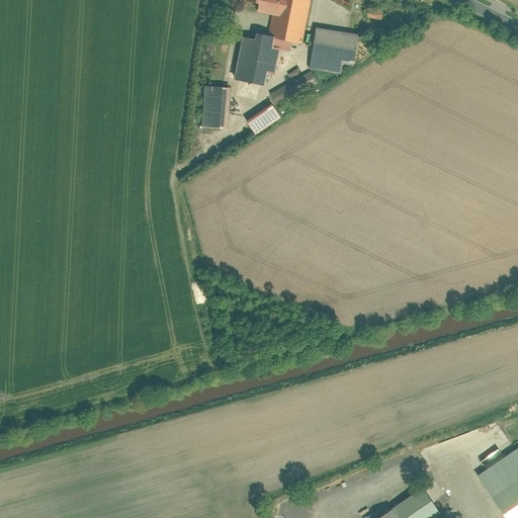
[(243,0),(243,1),(257,4),(256,13),(269,15),(266,33),(273,35),(272,39),(291,42),(301,45),(309,0),(243,0)]
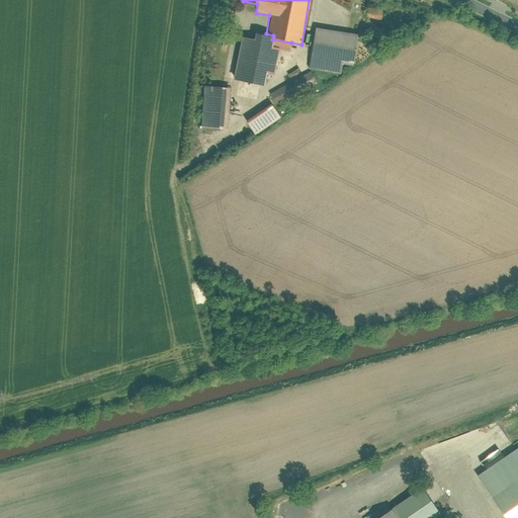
[(381,8),(368,7),(367,17),(381,18),(381,8)]
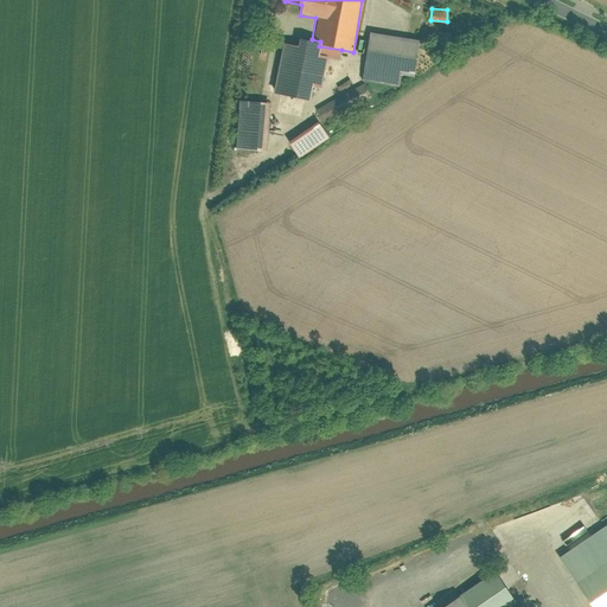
[(421,38),(370,31),(364,80),(400,84),(401,71),(416,74),(421,38)]
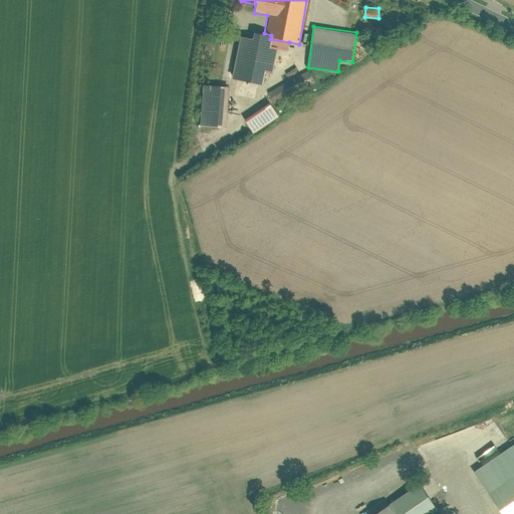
[(271,35),(264,33),(254,32),(253,36),(240,34),(232,77),(265,83),(267,70),(272,71),(277,48),(287,50),(289,42),(270,39),(271,35)]
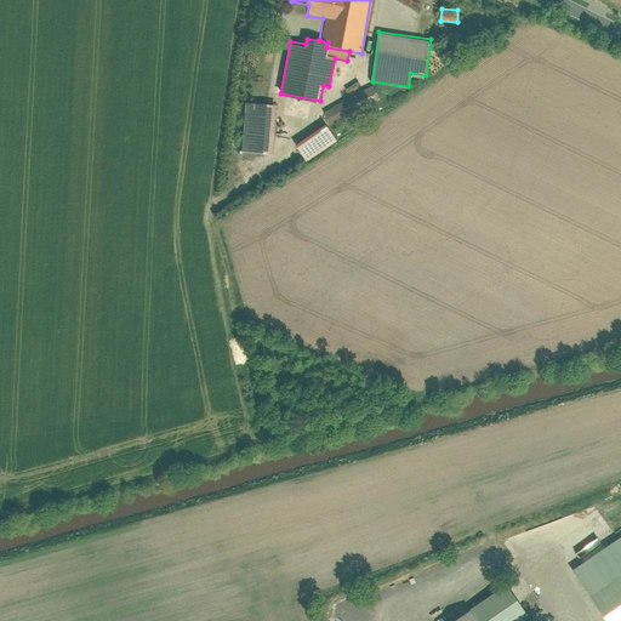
[(381,101),(371,85),(325,112),(334,127),(381,101)]
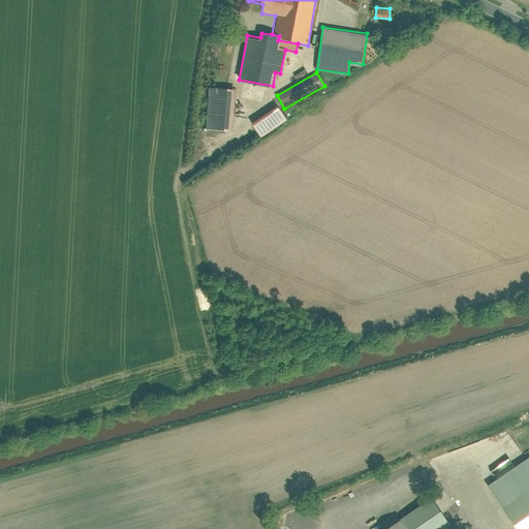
[(237,88),(210,86),(207,129),(234,131),(237,88)]
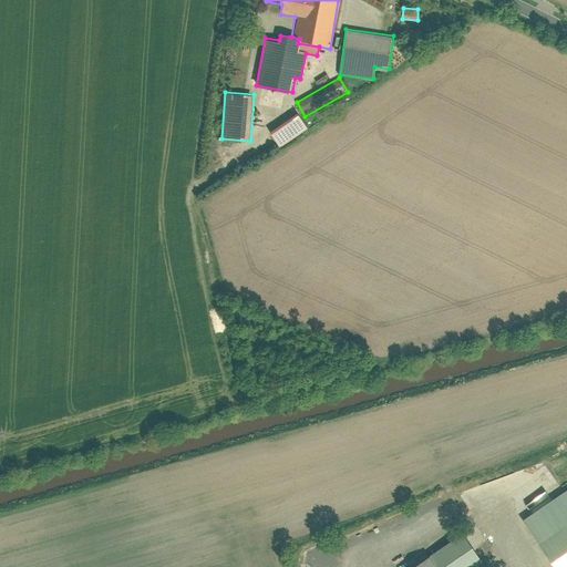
[(297,112),(269,130),(278,145),(307,127),(297,112)]
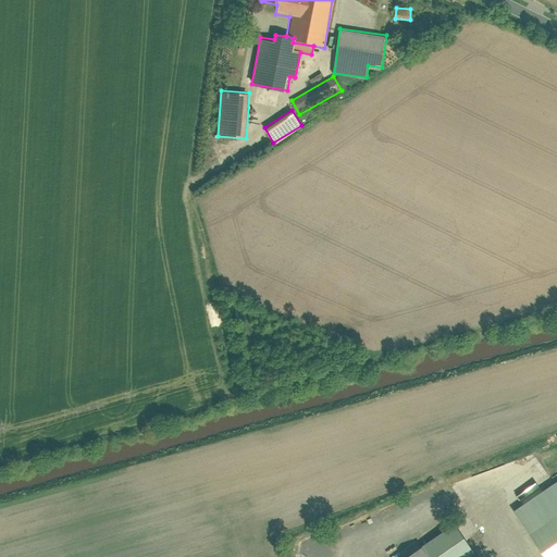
[(542,556),(556,556),(556,481),(511,512),(542,556)]
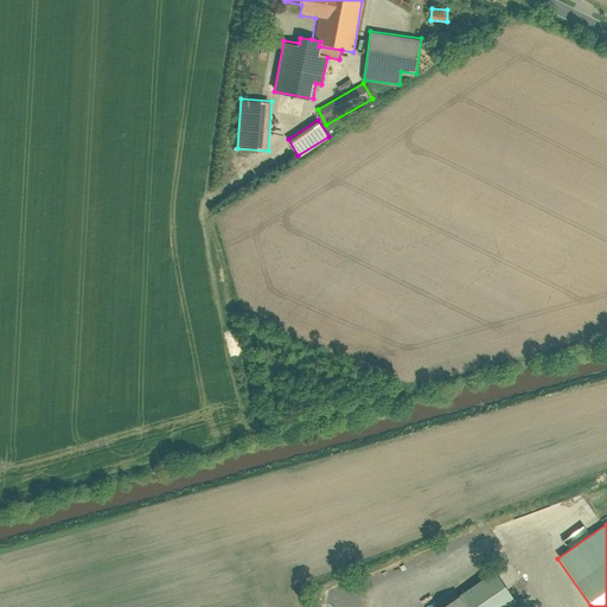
[(497,572),(464,594),(472,606),(510,606),(517,604),(497,572)]
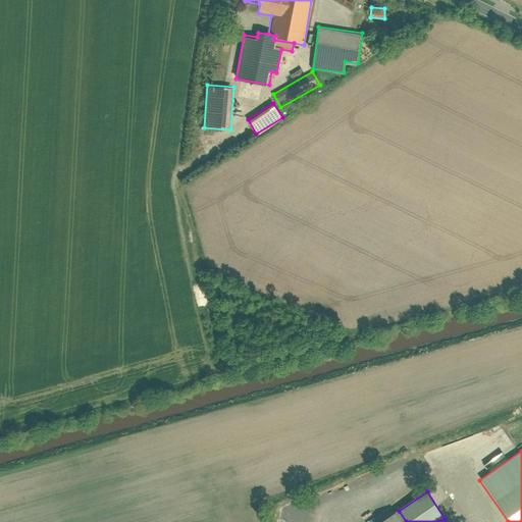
[(406,521),(399,511),(381,521),(406,521)]
